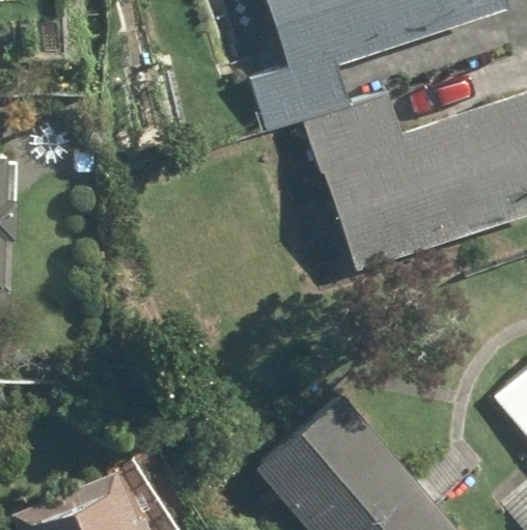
[(391,91),(355,104),(341,64),(514,6),(510,0),(266,0),(287,64),(246,79),(265,134),(306,120),(357,273),(526,215),(526,94),(406,136),(391,91)]
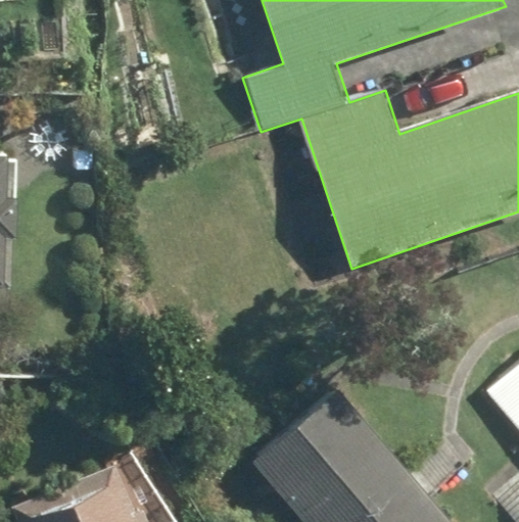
[(0,277),(2,238),(12,238),(14,193),(4,193),(6,153),(0,152),(0,277)]
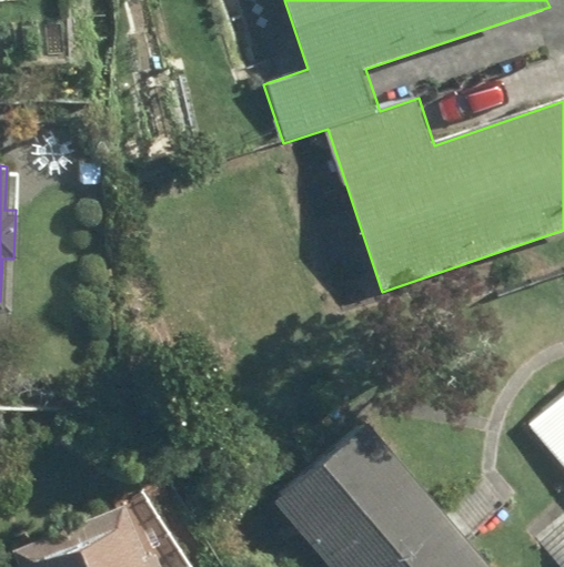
[(563,415),(540,437),(563,464),(563,415)]
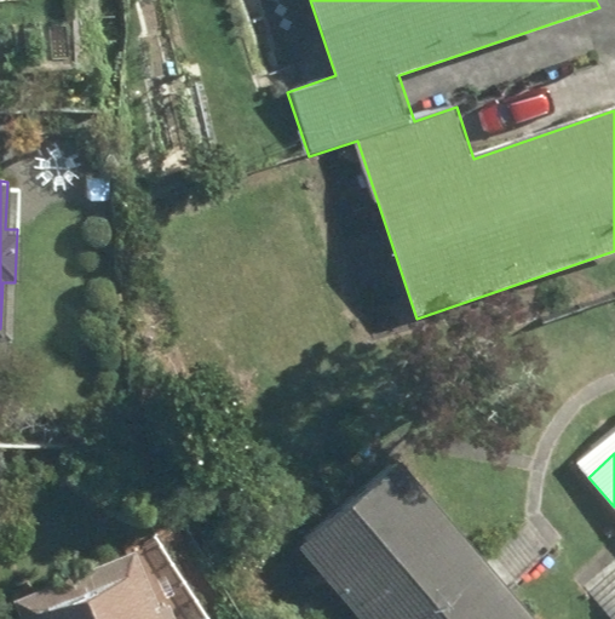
[(534,618),(401,464),(304,548),(365,618),(534,618)]
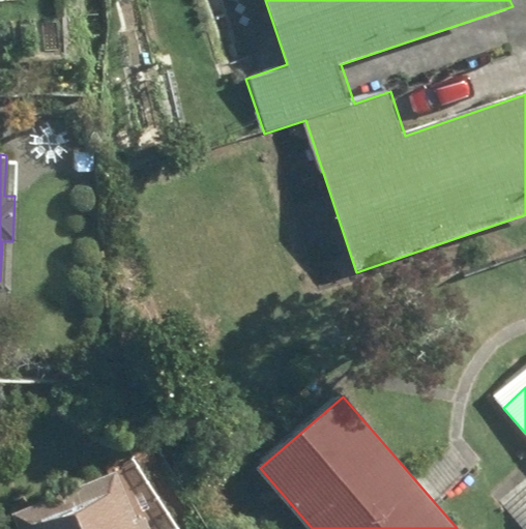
[(15,511),(22,528),(141,528),(117,470),(15,511)]
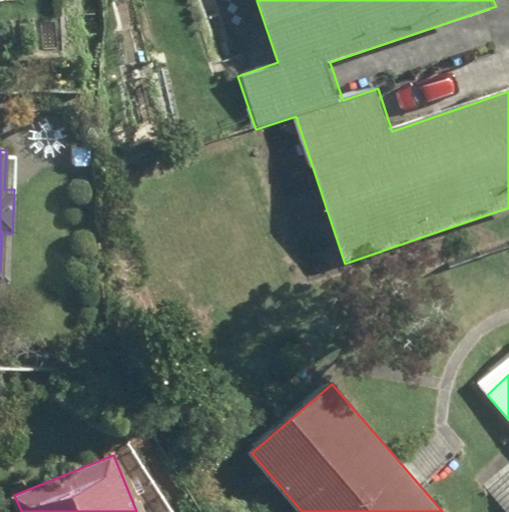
All buildings are outlined.
